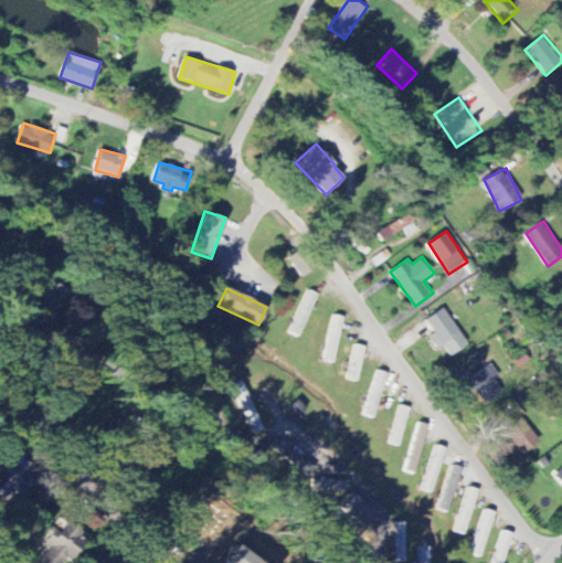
[(441,350),(445,347),(453,356),(469,343),(444,308),(426,320),(435,332),(430,337),(441,350)]
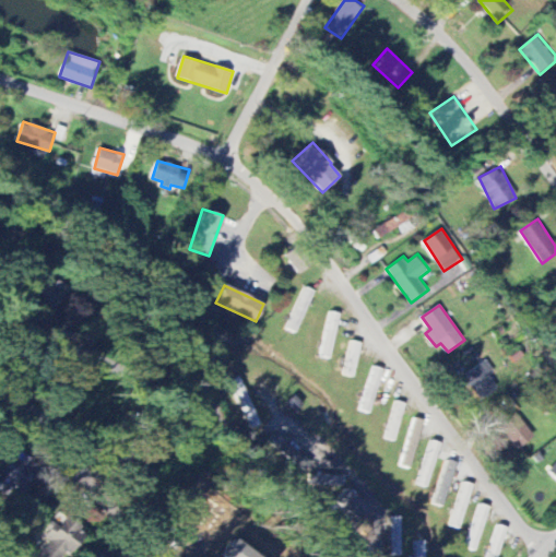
[(346,375),(356,376),(362,342),(351,340),(346,375)]
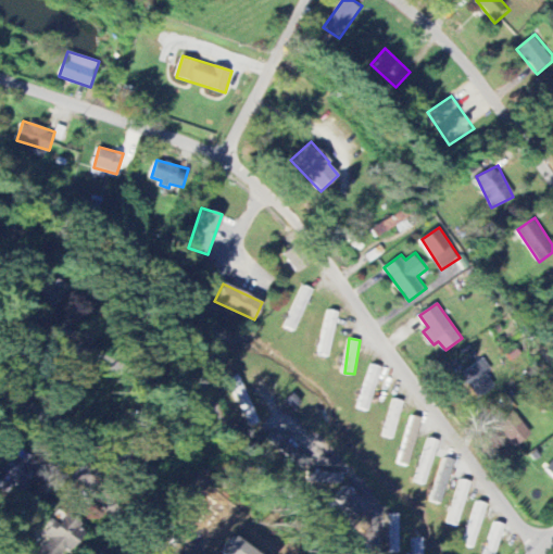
[(461,374),(477,399),(495,386),(488,373),(492,370),(485,359),(461,374)]
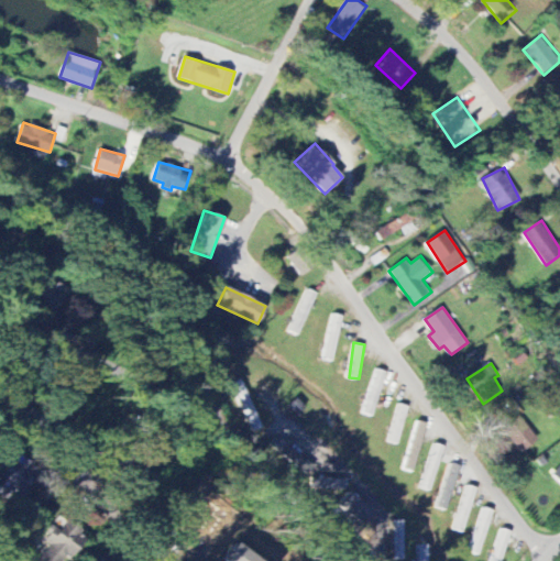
[(520,452),(538,441),(524,416),(505,427),(520,452)]
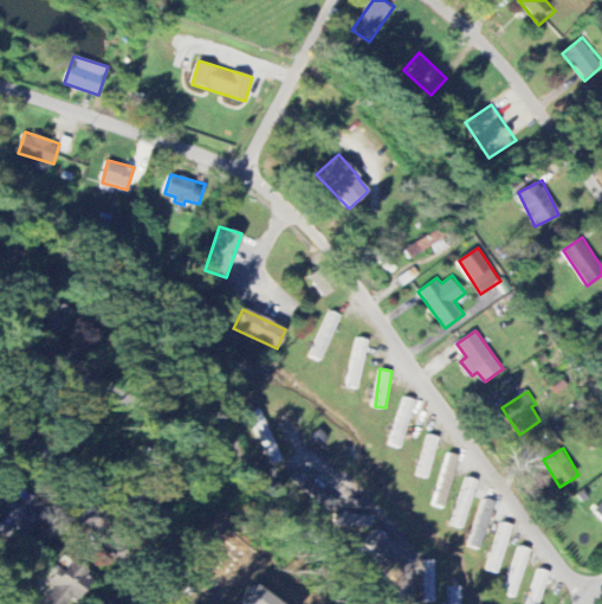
[(447,507),(460,455),(448,453),(435,505),(447,507)]
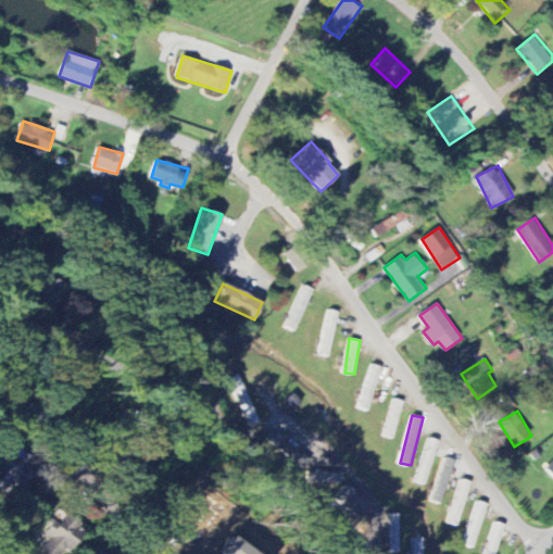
[(294,458),(300,451),(276,431),(269,439),(294,458)]
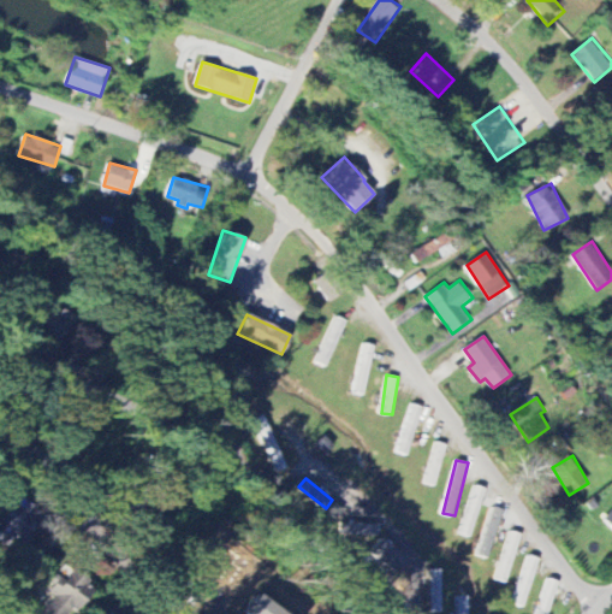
[(461,533),(471,537),(487,489),(476,484),(461,533)]
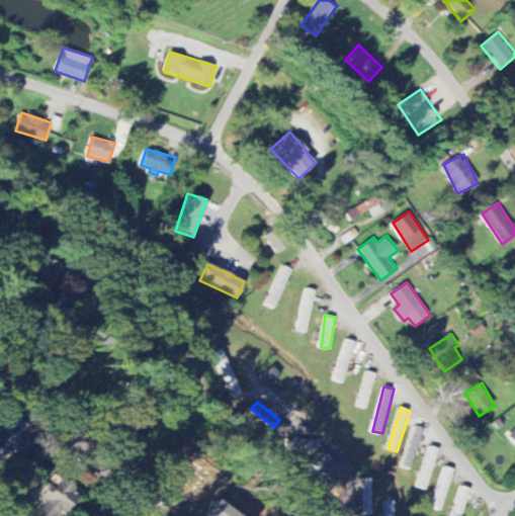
[(9,421),(0,431),(0,439),(21,457),(34,441),(9,421)]
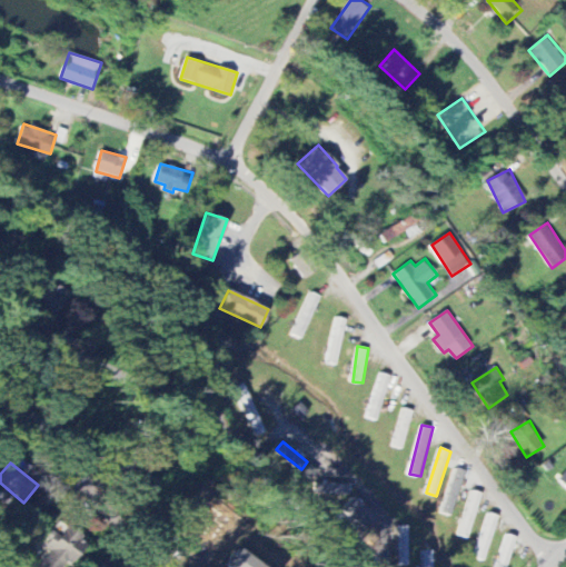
[(442,513),(453,516),(466,471),(456,468),(442,513)]
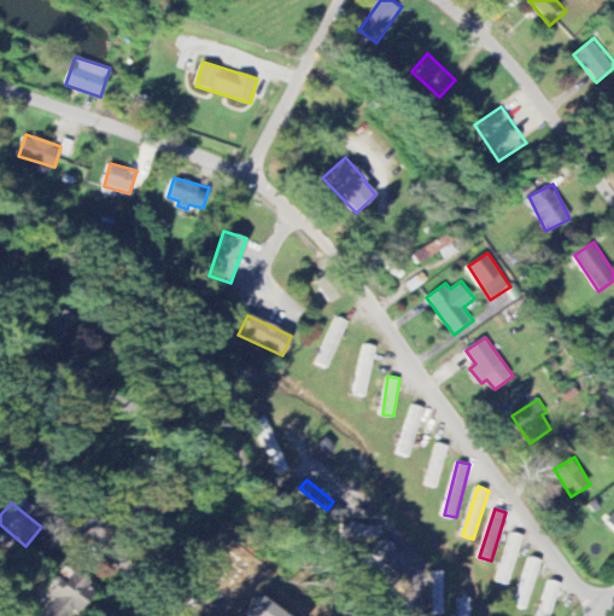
[(498,581),(508,585),(525,536),(514,533),(498,581)]
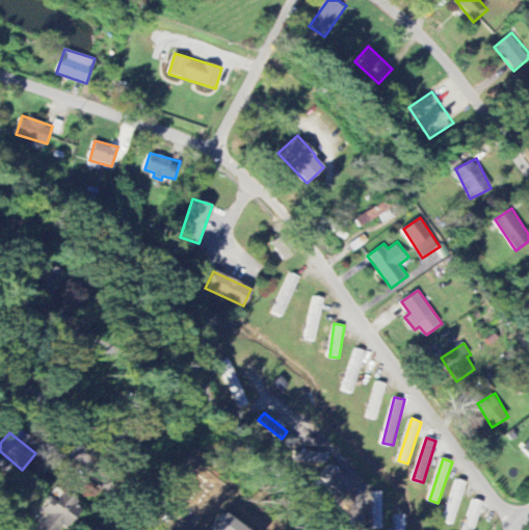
[(320,476),(344,496),(354,483),(331,464),(320,476)]
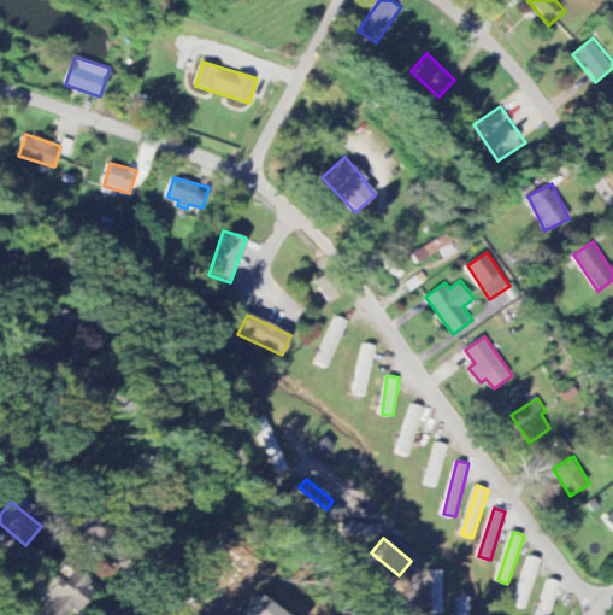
[(542,558),(531,555),(516,604),(526,608),(542,558)]
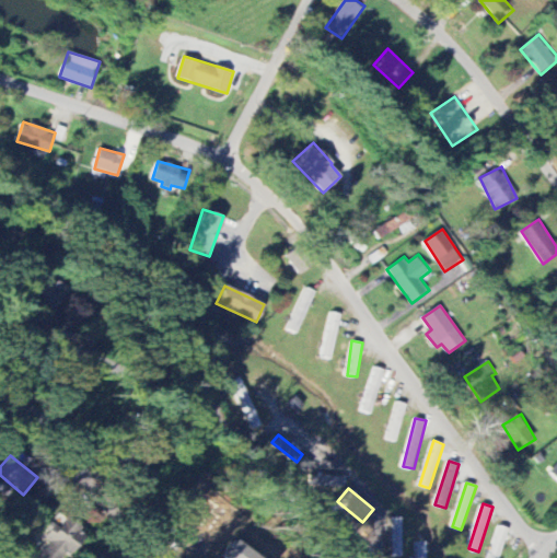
[(38,557),(66,557),(88,535),(67,516),(48,536),(54,542),(38,557)]
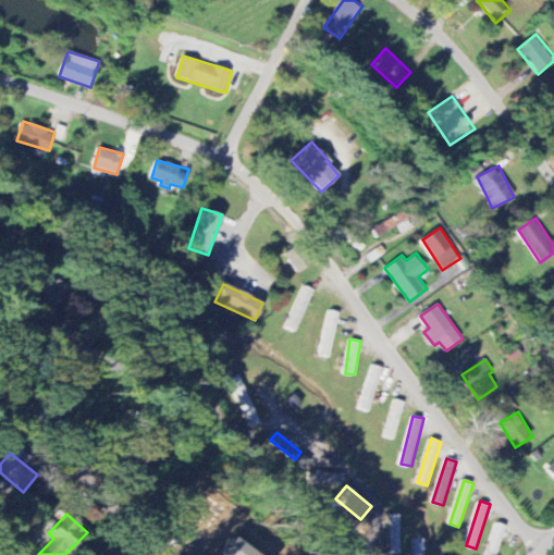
[(392,553),(401,553),(399,515),(390,515),(392,553)]
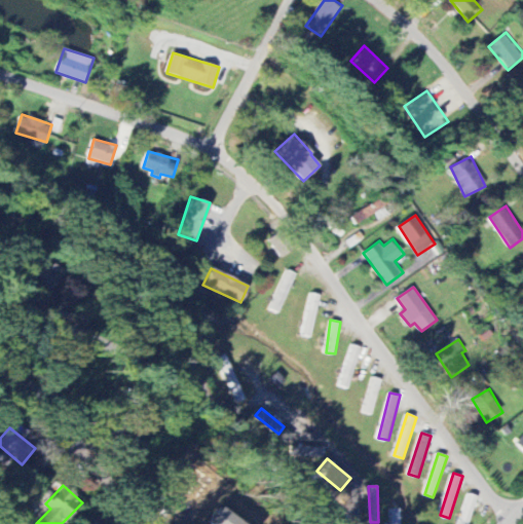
[(460,522),(465,523),(469,523),(479,495),(470,493),(460,522)]
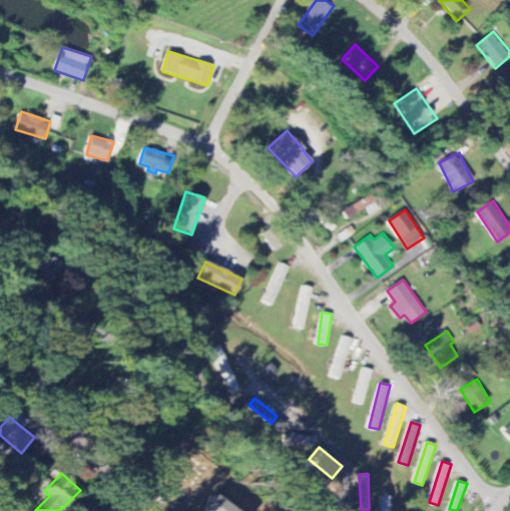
[(237,510),(216,494),(205,507),(210,510),(237,510)]
